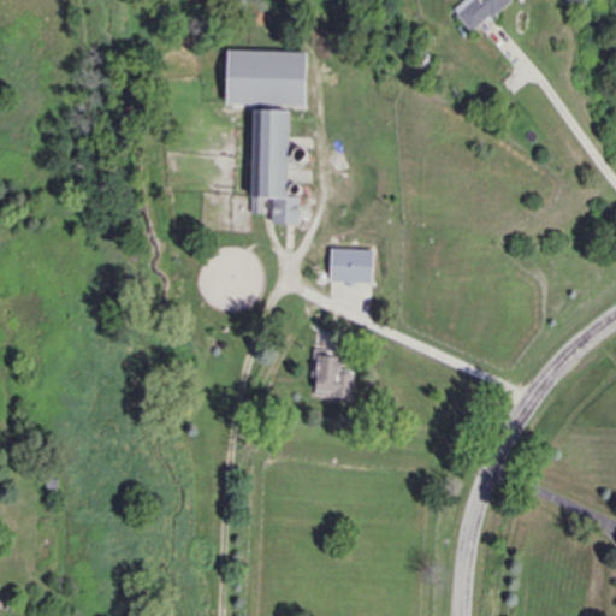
[(465,0),(454,10),(472,31),(509,0),(465,0)]
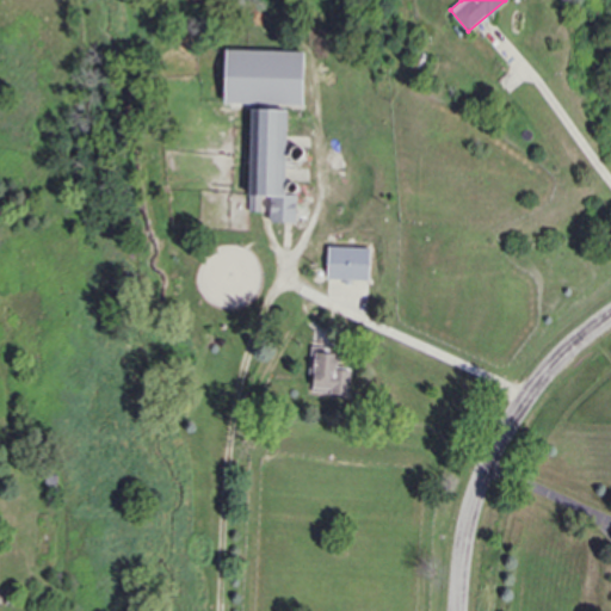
[(302,105),(303,53),(221,50),(220,104),(302,105)]
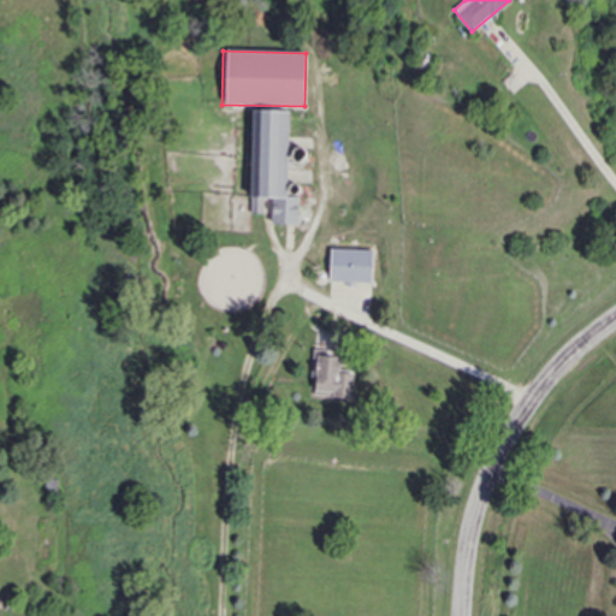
[(289,112),(249,111),(248,149),(250,149),(249,169),(253,169),(252,213),(264,213),(264,199),(271,199),(271,223),(298,224),(298,196),(286,196),(289,112)]
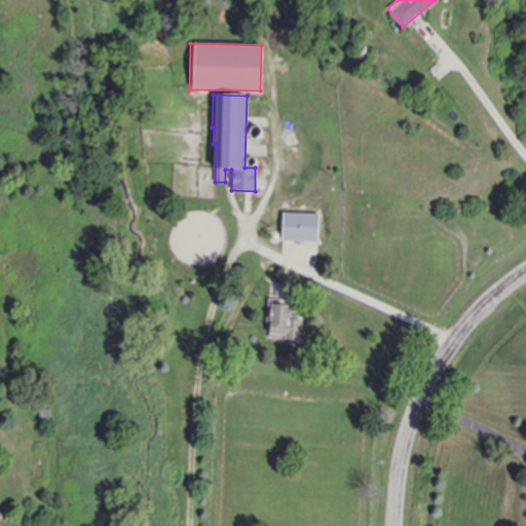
[(317,241),(317,214),(280,213),(280,240),(317,241)]
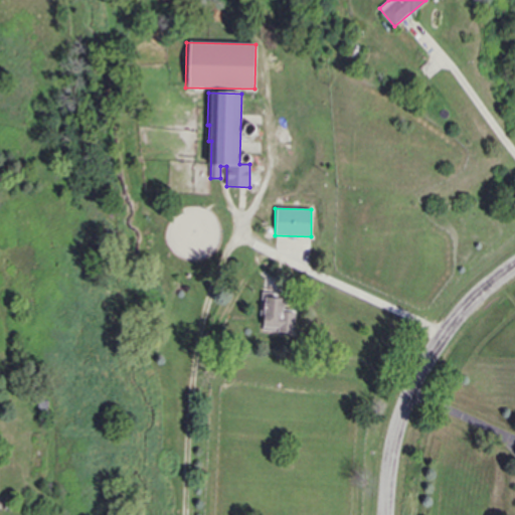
[(295,312),(285,312),(285,298),(264,297),(263,332),(294,333),(295,312)]
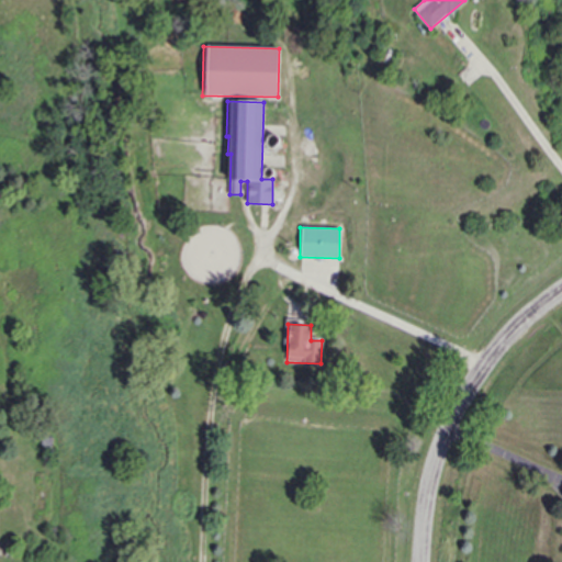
All buildings are outlined.
